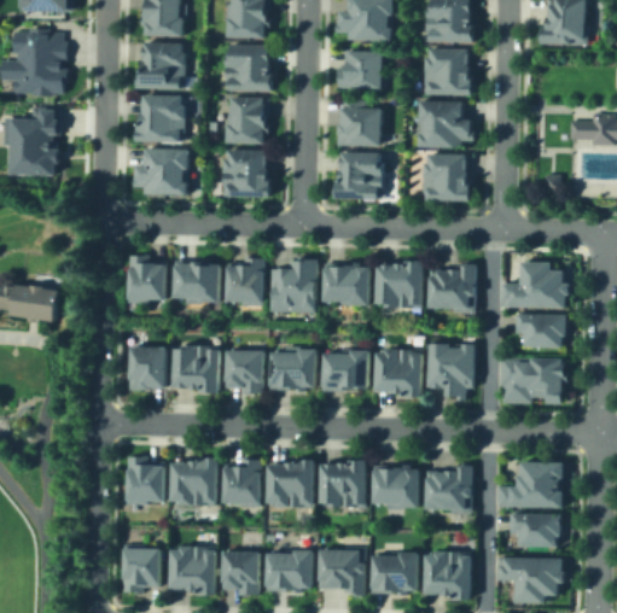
[(70,0),(70,13),(24,12),(19,12),(19,7),(16,7),(16,0),(70,0)]
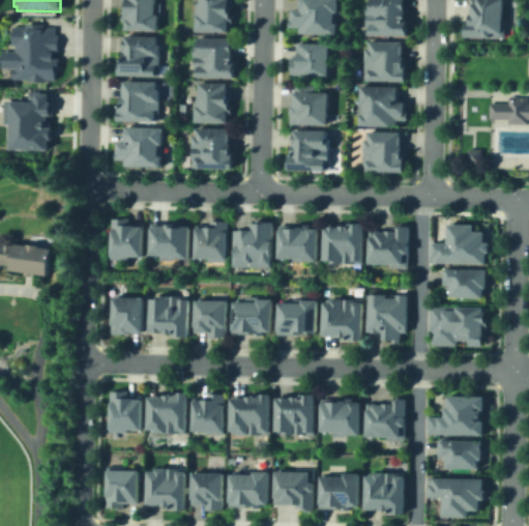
[(162,0),(162,33),(128,32),(128,0),(162,0)]
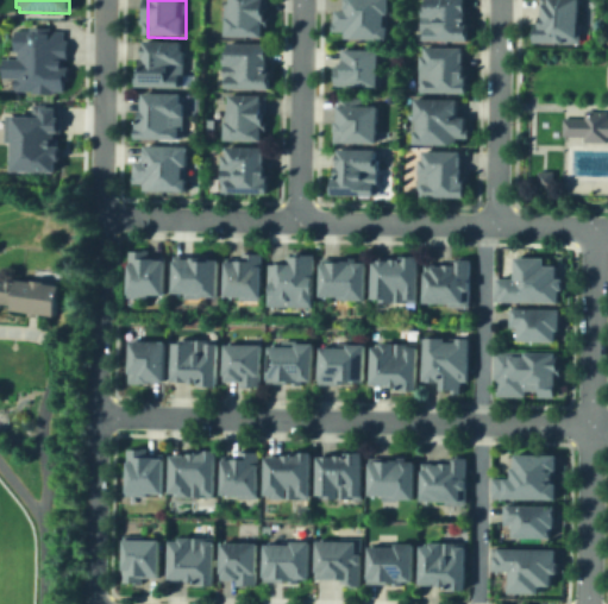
[(458,0),(458,25),(464,25),(464,46),(424,46),(424,31),(418,31),(418,7),(424,7),(424,0),(458,0)]
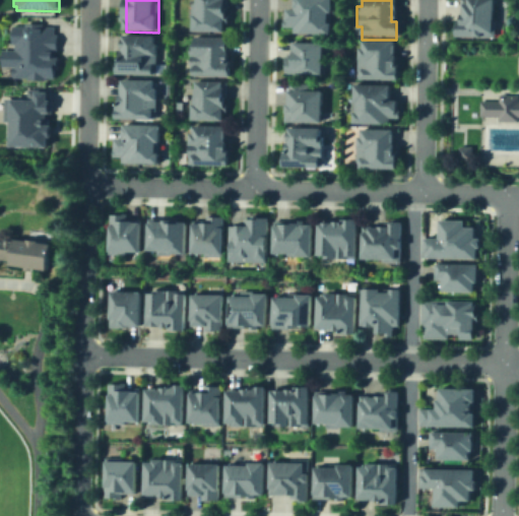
[(194,38),(190,38),(190,21),(194,21),(194,1),(222,1),(222,38),(194,38)]
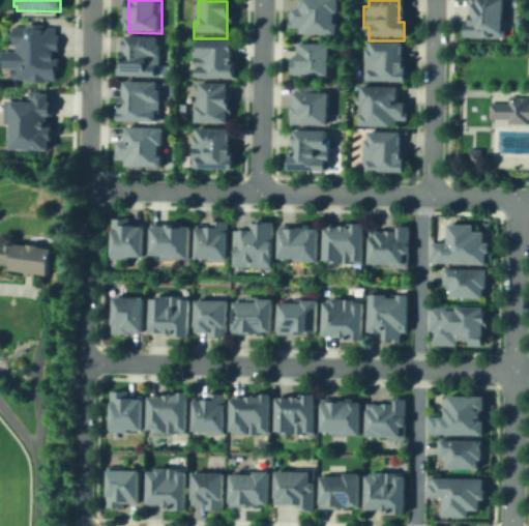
[(334,3),(334,42),(300,42),(300,33),(289,33),(289,17),(301,17),(301,3),(334,3)]
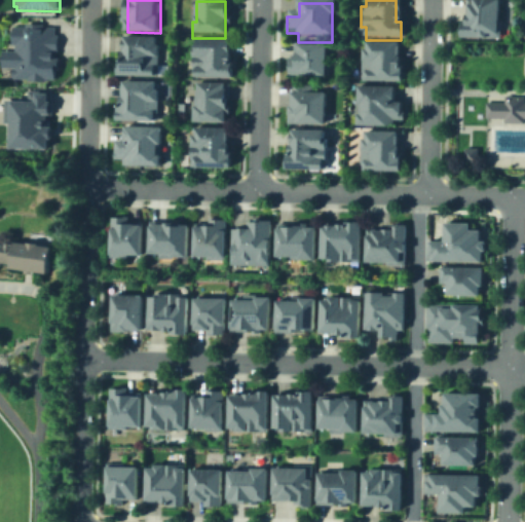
[(496,4),(496,28),(499,28),(499,44),(485,44),(485,45),(460,45),(460,25),(467,25),(467,4),(496,4)]
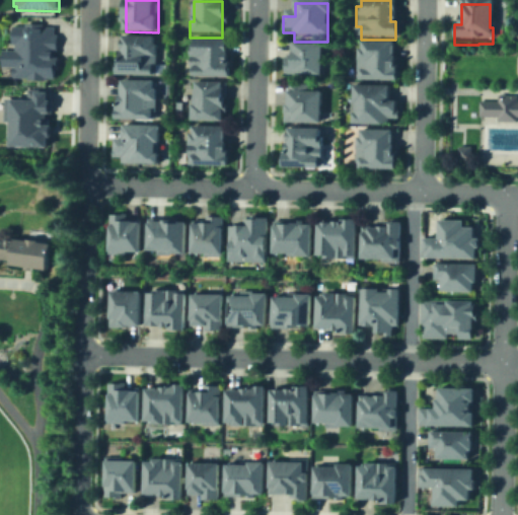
[(54,60),(54,70),(51,70),(51,80),(43,80),(43,82),(24,81),(24,79),(11,79),(11,77),(9,77),(9,69),(11,69),(11,68),(0,68),(0,53),(11,53),(11,46),(8,46),(8,28),(51,28),(51,37),(54,37),(54,52),(49,52),(49,54),(49,60),(54,60)]
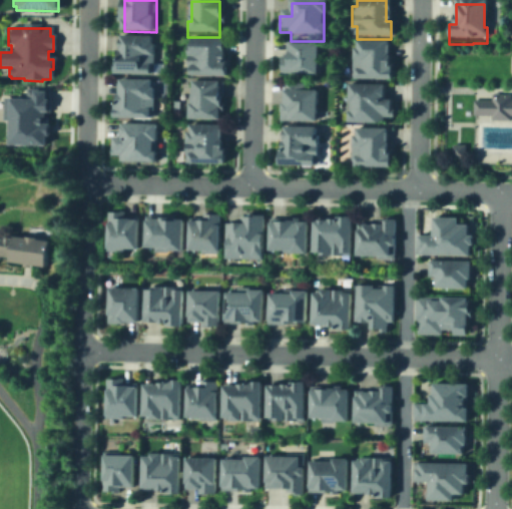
[(155,75),(122,75),(122,41),(155,41),(155,75)]
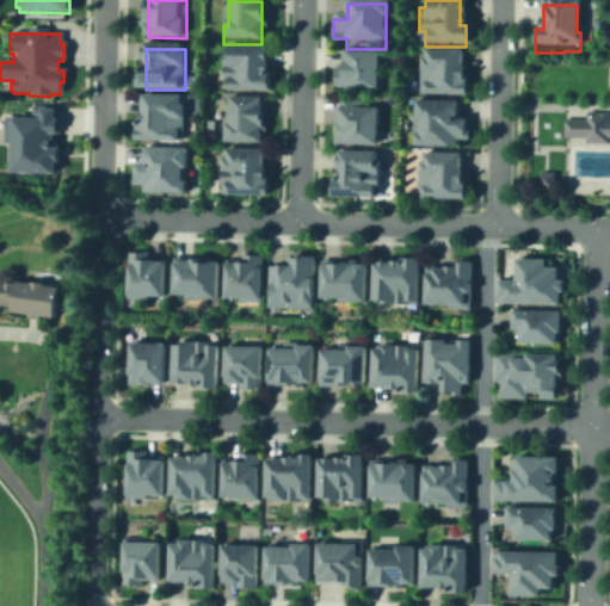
[(460,75),(464,75),(464,94),(416,94),(416,75),(417,75),(417,59),(421,59),(421,50),(458,50),(458,59),(460,59),(460,75)]
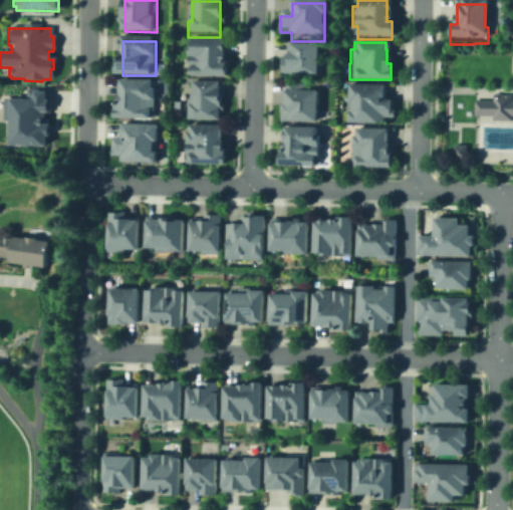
[(221,45),(221,67),(226,67),(226,81),(190,81),(190,73),(185,73),(185,54),(190,54),(190,45),(221,45)]
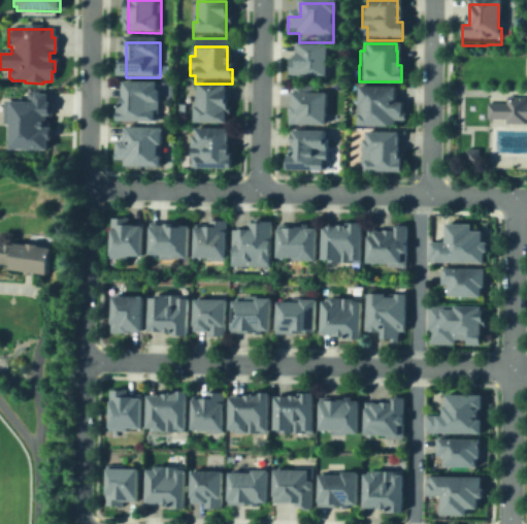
[(325,51),(325,61),(329,61),(329,80),(325,80),(287,80),(287,61),(294,61),(294,51),(325,51)]
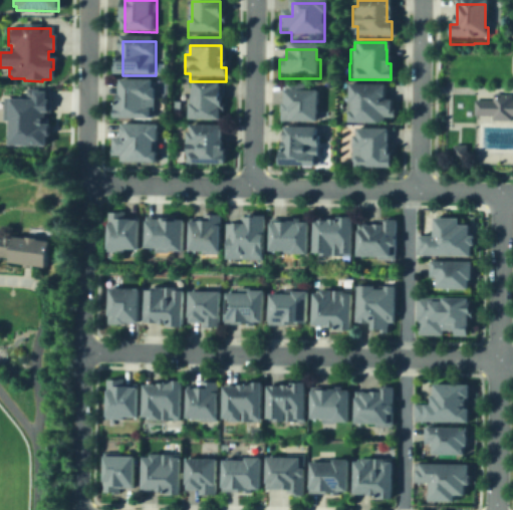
[(157,120),(119,119),(120,82),(158,83),(157,120)]
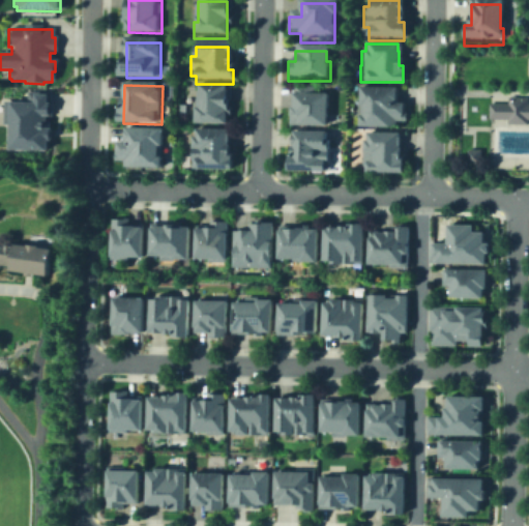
[(291,106),(290,106),(290,86),(311,86),(311,94),(325,94),(325,126),(290,125),(288,125),(288,109),(291,109),(291,106)]
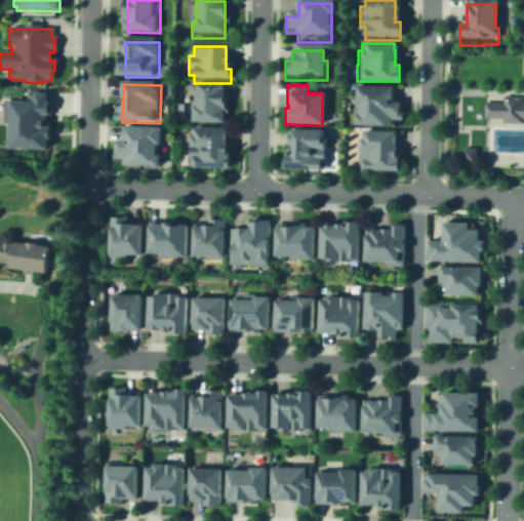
[(224,112),(224,127),(188,127),(189,112),(195,112),(195,87),(224,88),(224,112)]
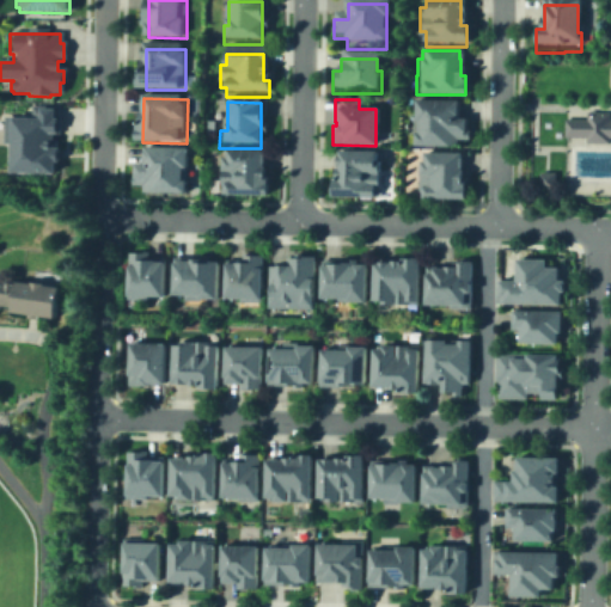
[(454,103),(454,122),(465,122),(465,141),(454,141),(454,149),(411,149),(411,136),(415,136),(415,124),(413,124),(413,103),(454,103)]
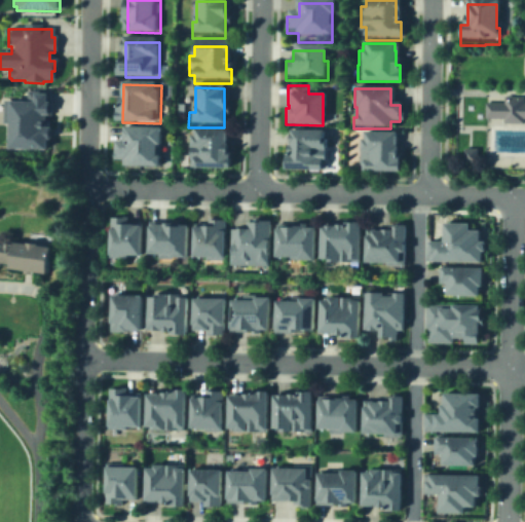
[(51,95),(52,151),(12,152),(12,127),(3,128),(3,102),(12,102),(11,95),(51,95)]
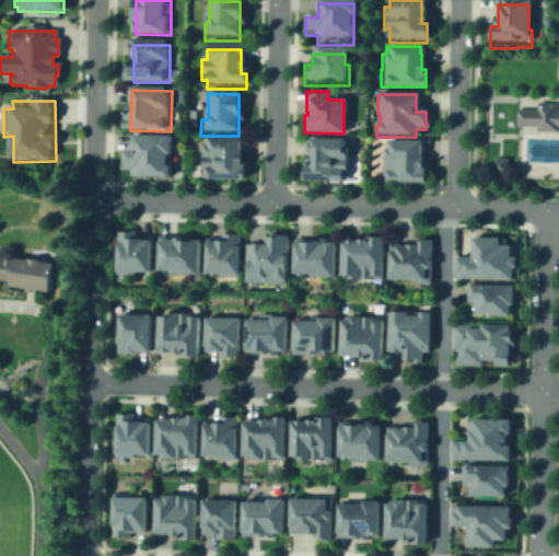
[(558,107),(558,134),(537,134),(537,131),(517,131),(517,114),(537,114),(537,107),(558,107)]
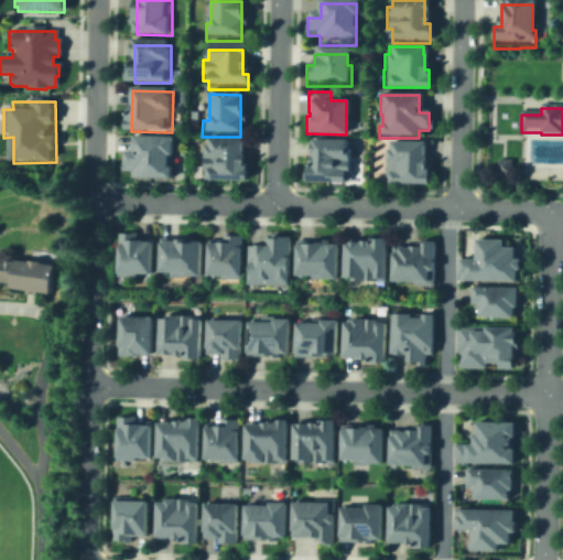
[(177,140),(176,182),(136,181),(136,173),(126,172),(126,155),(136,157),(137,139),(177,140)]
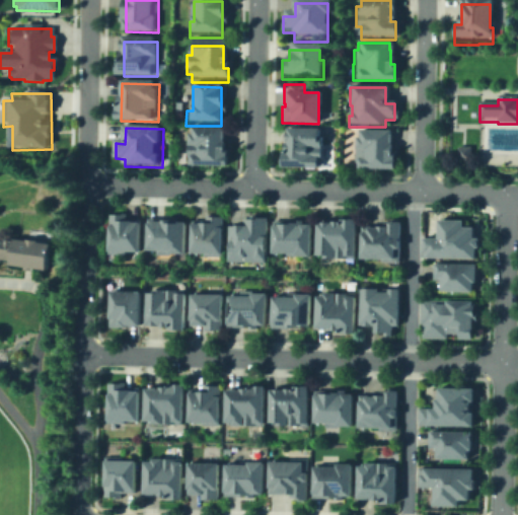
[(221,131),(221,158),(226,158),(226,171),(190,171),(190,163),(185,163),(185,141),(190,141),(190,131),(221,131)]
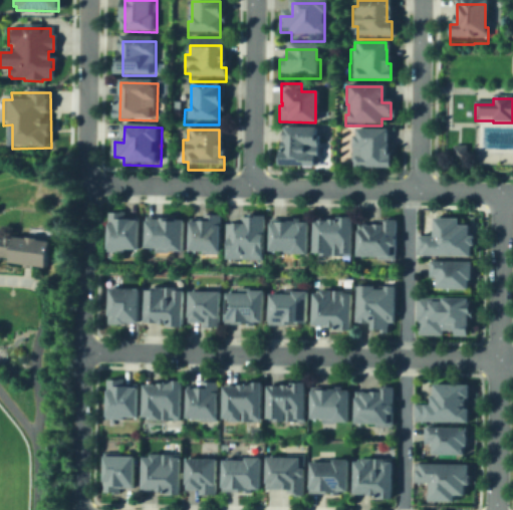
[(385,138),(385,145),(387,145),(387,155),(389,155),(389,169),(348,169),(348,155),(348,137),(352,137),(352,130),(385,130),(385,138)]
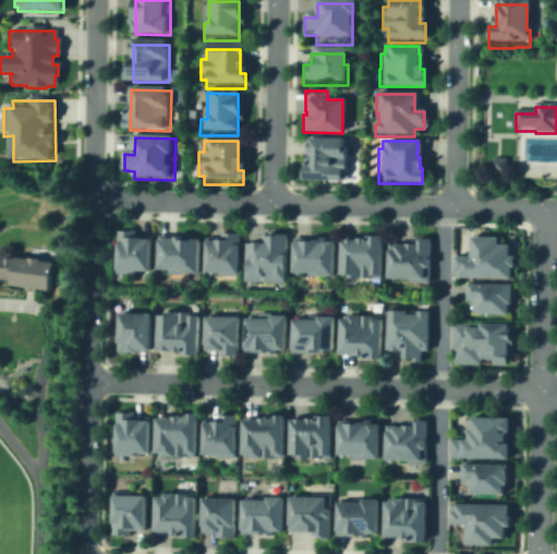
[(306,187),(301,187),(301,168),(306,168),(306,145),(346,145),(346,187),(306,187)]
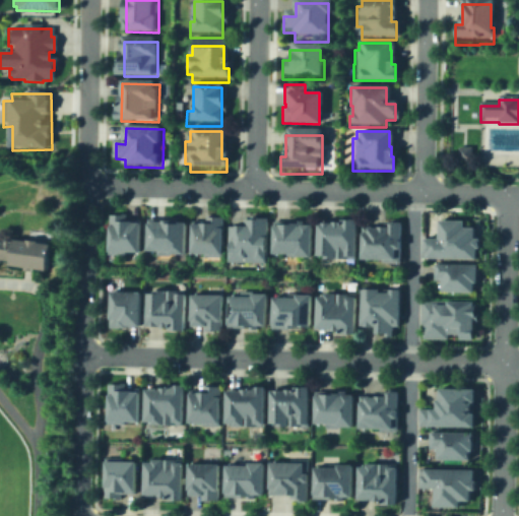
[(456,162),(456,148),(461,148),(470,148),(470,162),(456,162)]
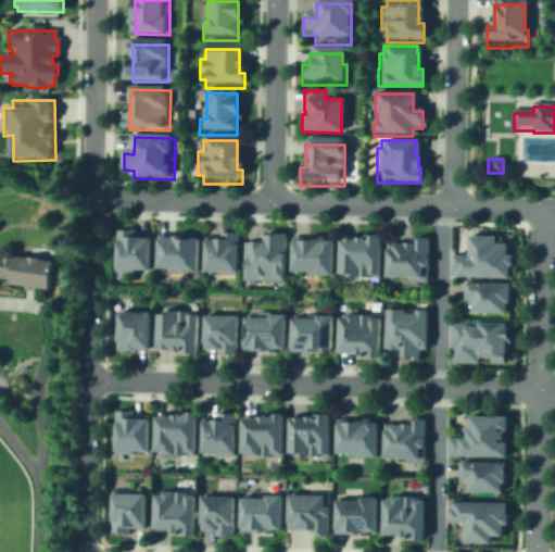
[(134,267),(134,270),(115,270),(115,267),(113,267),(113,228),(134,228),(134,237),(148,237),(148,267),(134,267)]
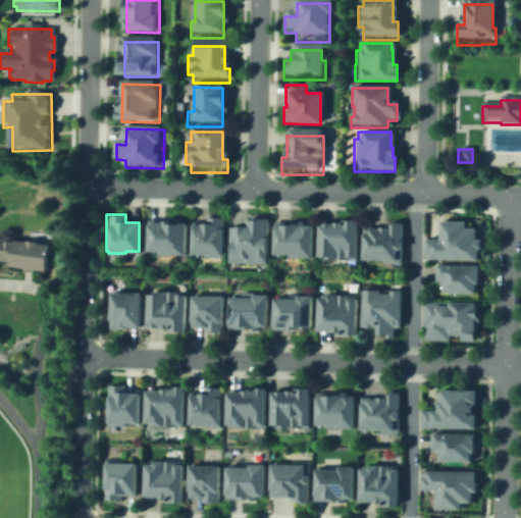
[(222,217),(222,259),(206,259),(206,252),(190,252),(190,221),(206,221),(206,217),(222,217)]
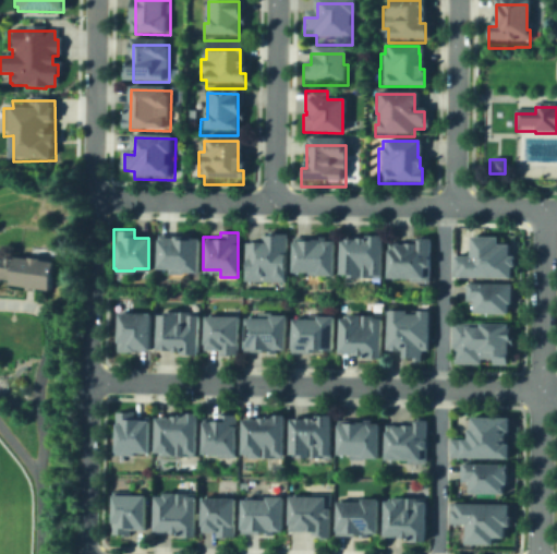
[(286,241),(286,280),(243,280),(243,241),(262,241),(262,232),(286,232),(286,241)]
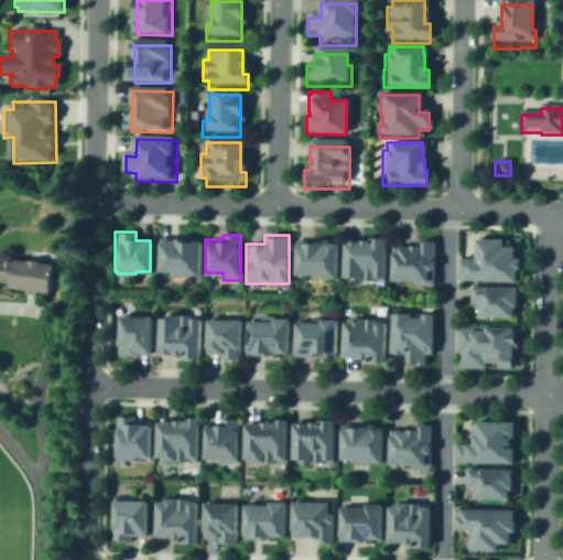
[(186,269),(186,278),(169,278),(169,269),(158,269),(158,237),(199,237),(199,269),(186,269)]
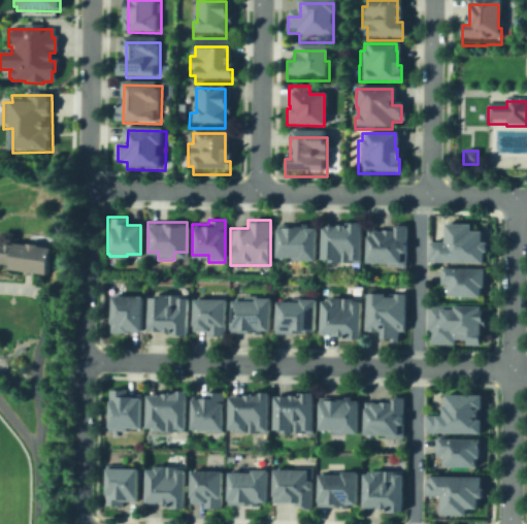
[(359,225),(359,259),(322,259),(322,225),(337,225),(337,222),(359,222),(359,225)]
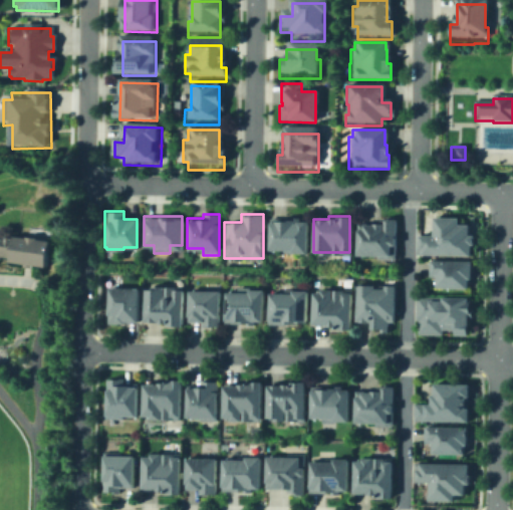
[(458,216),(458,223),(468,223),(468,232),(468,234),(473,234),(473,243),(468,243),(468,255),(416,254),(417,232),(434,232),(434,216),(458,216)]
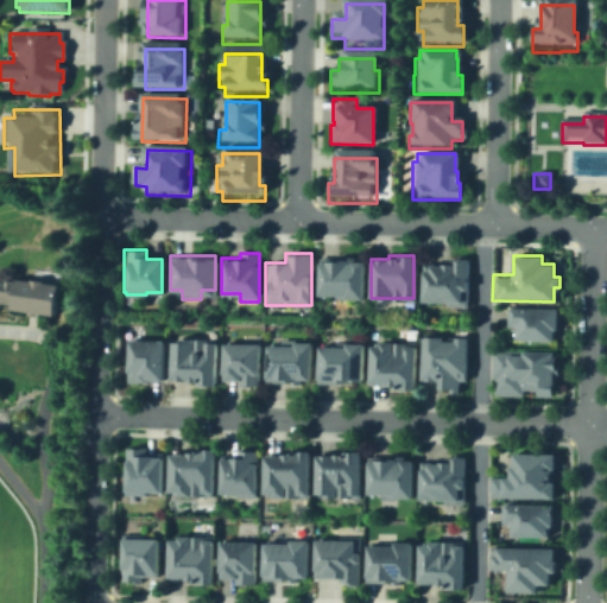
[(360,293),(360,299),(343,299),(343,293),(317,293),(317,258),(360,258),(360,293)]
